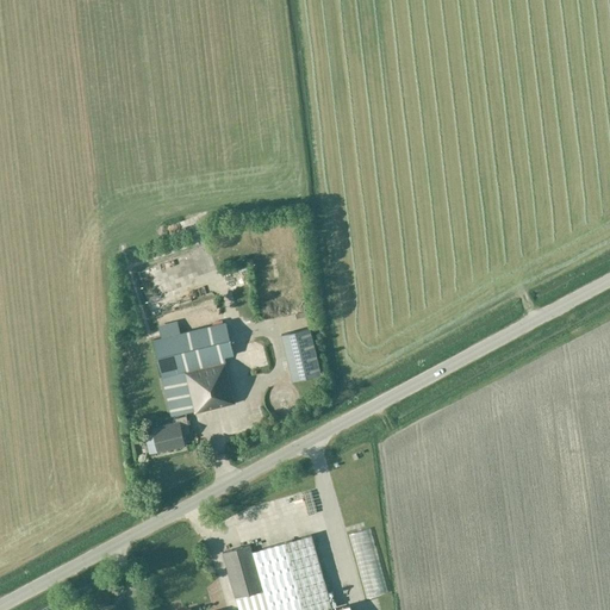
[(186,414),(194,411),(194,412),(235,403),(224,356),(234,354),(226,322),(180,334),(178,321),(157,325),(161,337),(153,340),(162,378),(172,416),(186,414)]
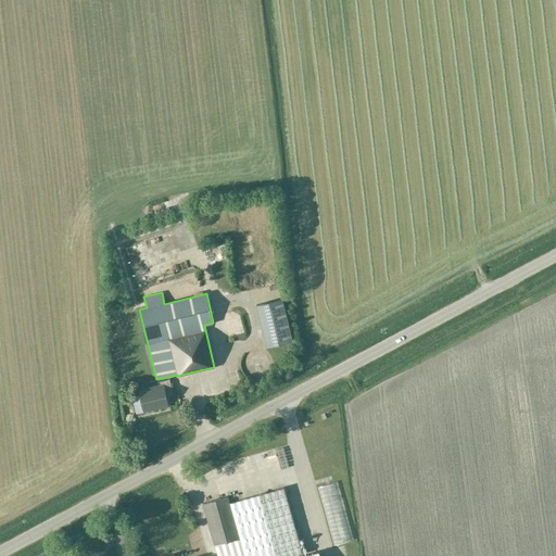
[(292,341),(282,299),(256,305),(266,348),(292,341)]
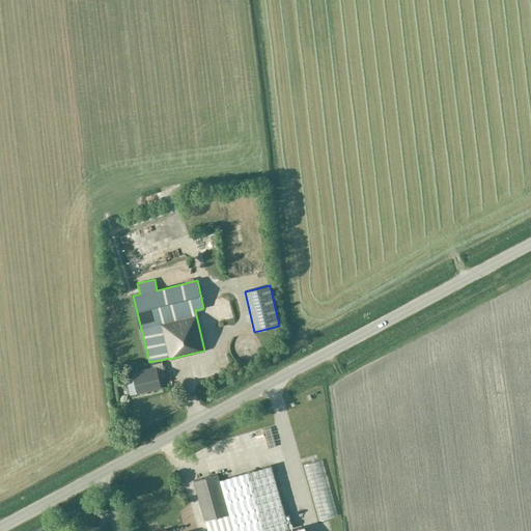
[(159,379),(166,376),(162,361),(152,364),(154,367),(133,372),(137,393),(161,388),(159,379)]
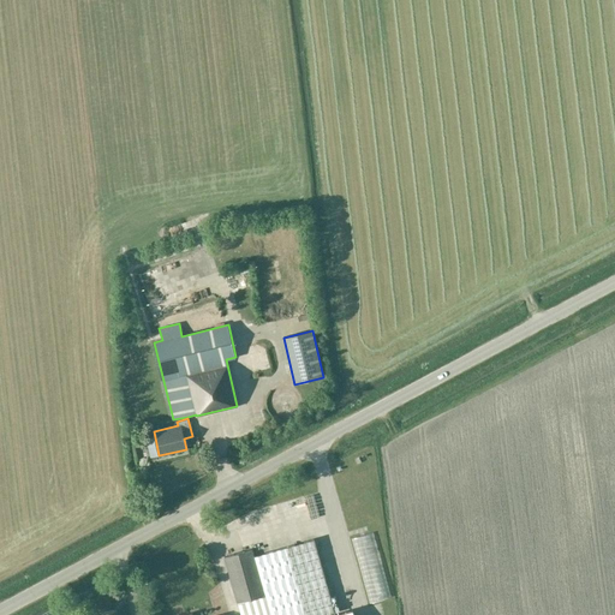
[(148,458),(154,455),(150,441),(144,443),(148,458)]
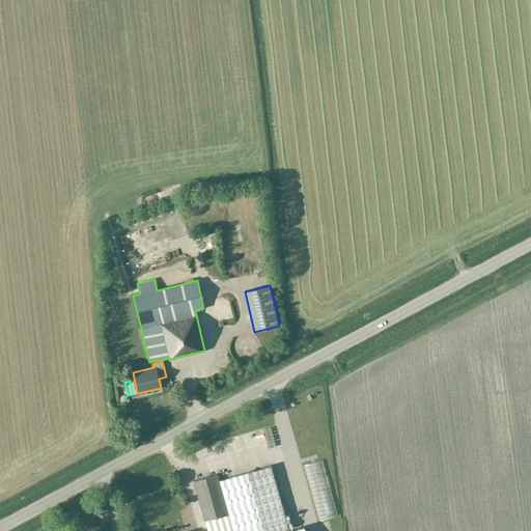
[(256,438),(263,436),(260,424),(253,426),(256,438)]
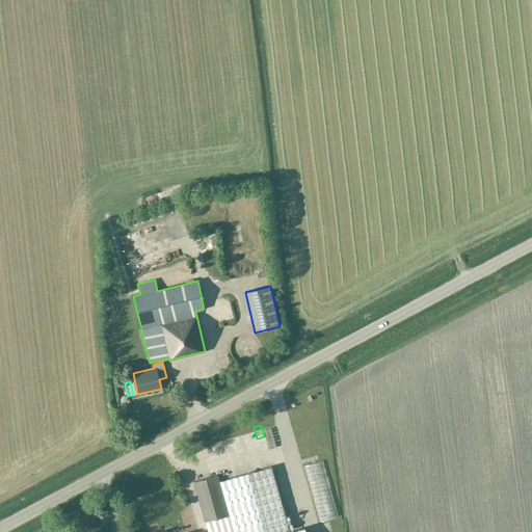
[(234,437),(238,447),(243,445),(239,435),(234,437)]
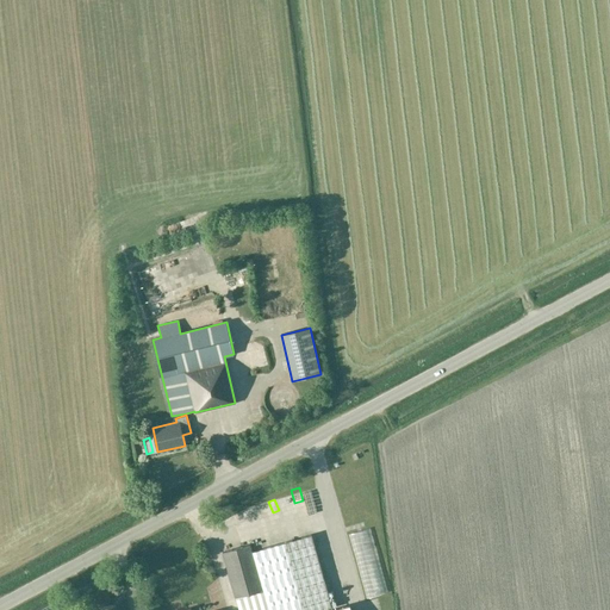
[(310,527),(223,553),(238,609),(324,609),(349,603),(334,551),(318,555),(310,527)]
